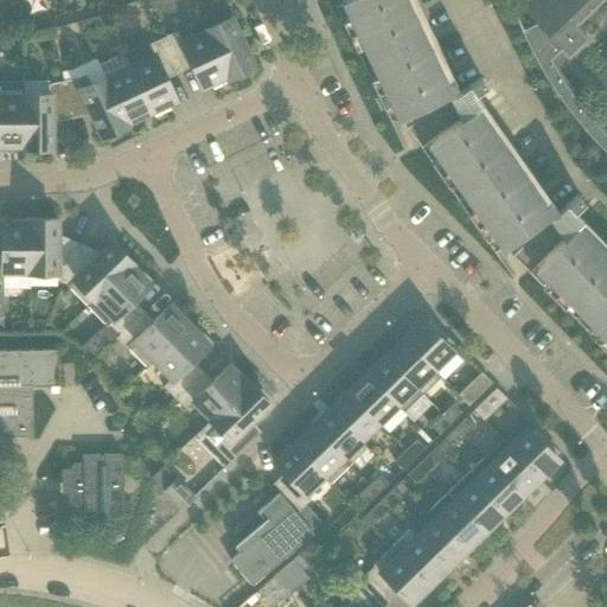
[(427,142),(503,249),(549,217),(564,238),(535,267),(606,339),(606,243),(574,210),(583,202),(576,195),(558,211),(475,93),(486,85),(480,78),(460,91),(416,0),(345,0),(342,1),(398,120),(449,96),(461,119),(427,142)]
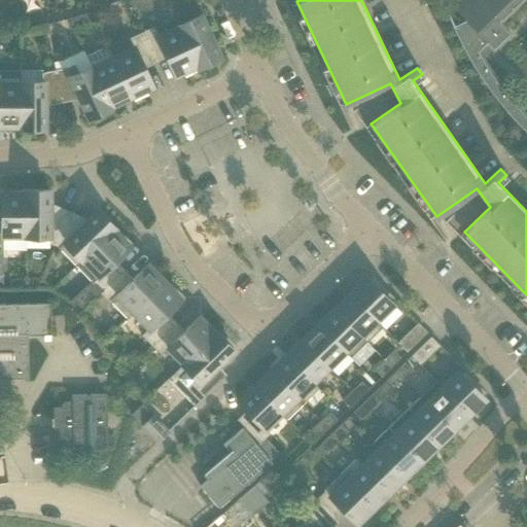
[(526,0),(464,0),(455,9),(465,21),(454,26),(449,14),(448,14),(453,26),(455,31),(469,60),(483,80),(492,94),(502,106),(513,118),(524,131),(526,133),(526,0)]
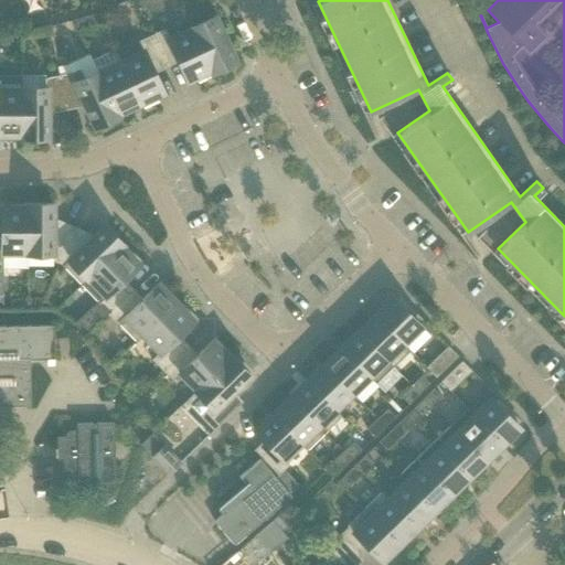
[(27,13),(29,25),(46,21),(43,9),(27,13)]
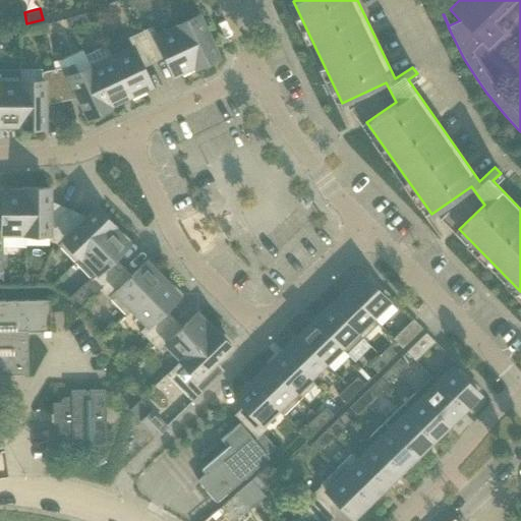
[(69,18),(72,29),(89,24),(85,13),(69,18)]
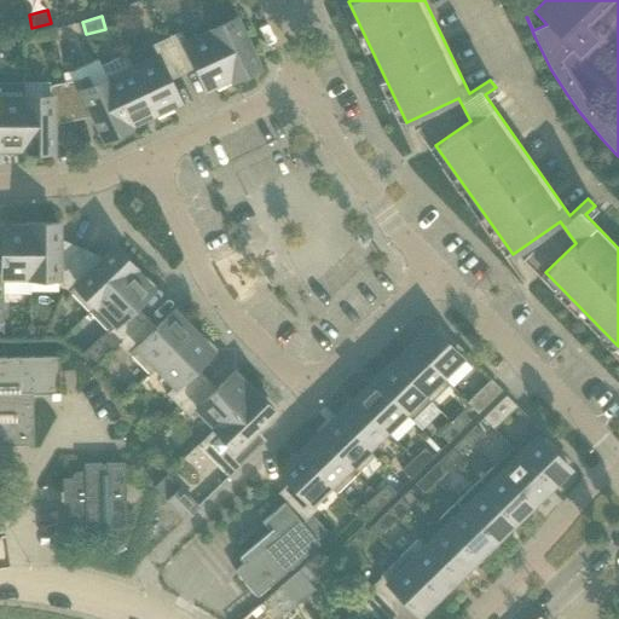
[(236,18),(210,30),(233,80),(259,68),(236,18)]
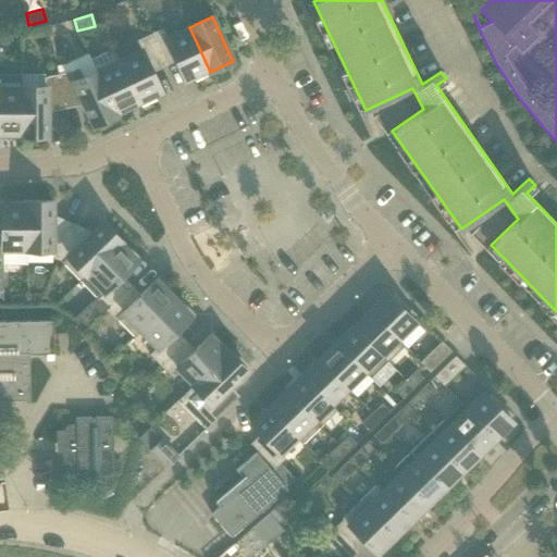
[(73,20),(47,26),(50,36),(60,34),(61,37),(77,33),(73,20)]
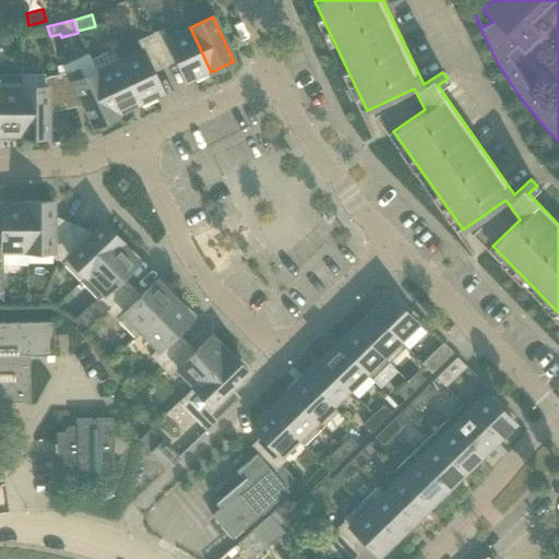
[(164,28),(151,35),(163,62),(175,57),(186,81),(193,78),(194,80),(211,72),(190,27),(168,38),(164,28)]
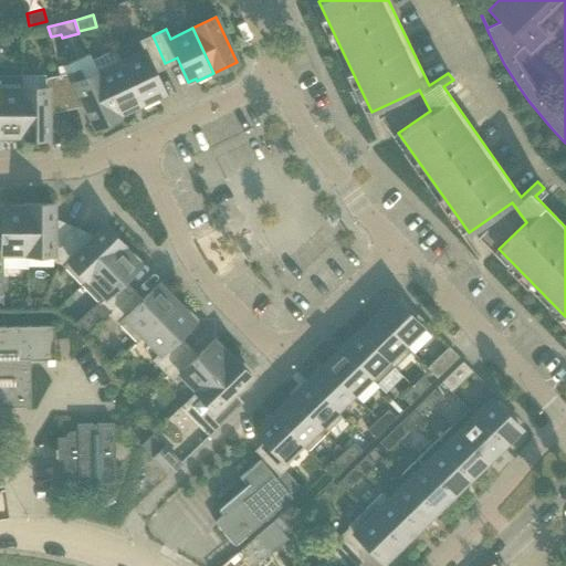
[(0,32),(0,44),(12,42),(10,31),(0,32)]
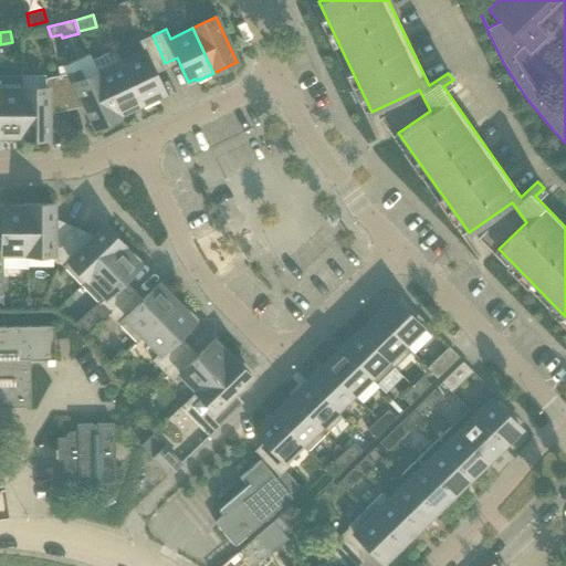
[(144,51),(121,62),(143,106),(158,98),(157,96),(165,93),(153,69),(165,63),(153,35),(139,42),(144,51)]
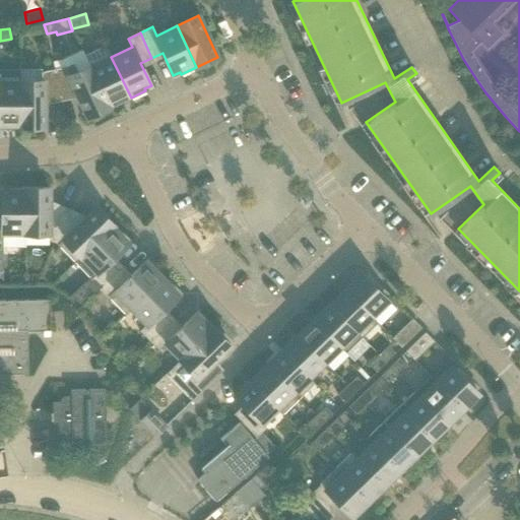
[(111,57),(90,66),(110,108),(125,101),(124,99),(129,96),(130,99),(131,98),(111,57)]
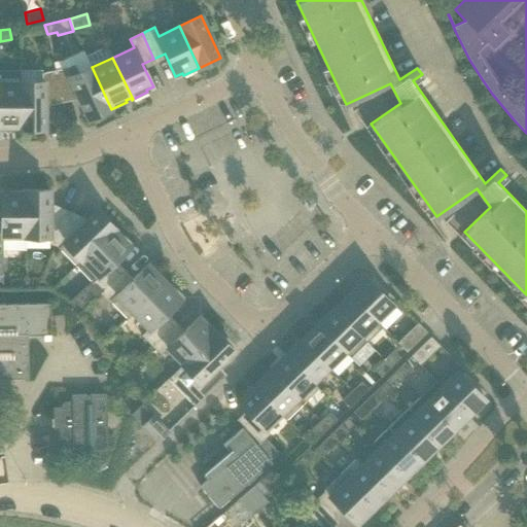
[(66,68),(55,70),(61,98),(77,95),(89,119),(111,109),(92,67),(78,73),(75,65),(66,68)]
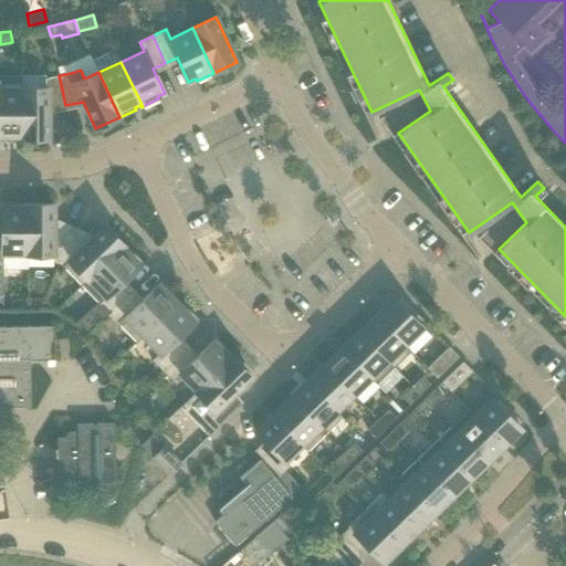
[(23,90),(23,138),(49,138),(49,108),(65,105),(59,75),(45,79),(45,90),(23,90)]
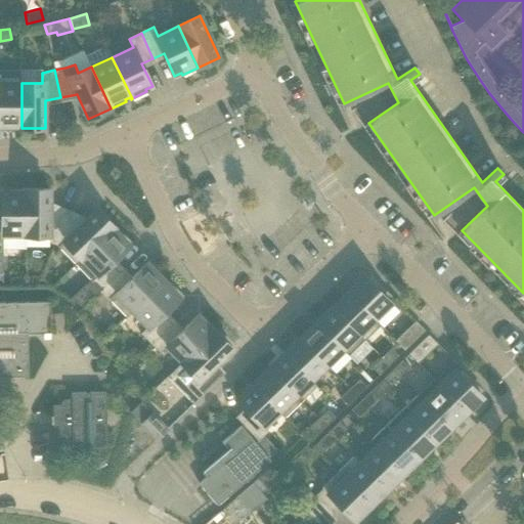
[(0,126),(3,126),(3,128),(22,128),(22,83),(20,83),(20,71),(0,71),(0,126)]
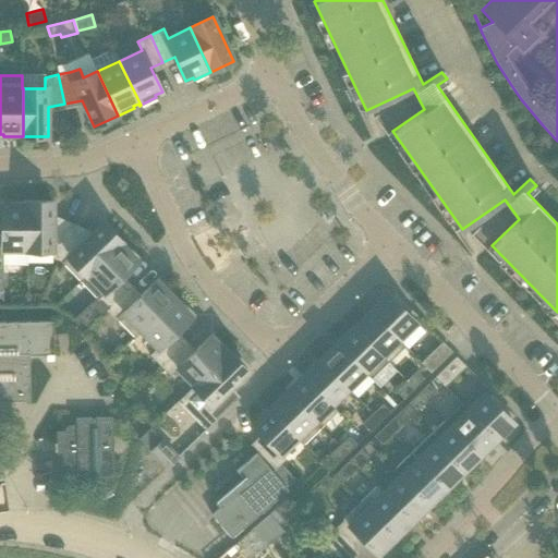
[(3,250),(27,250),(27,201),(9,201),(9,204),(2,204),(1,230),(0,230),(0,277),(1,277),(1,261),(3,261),(3,250)]
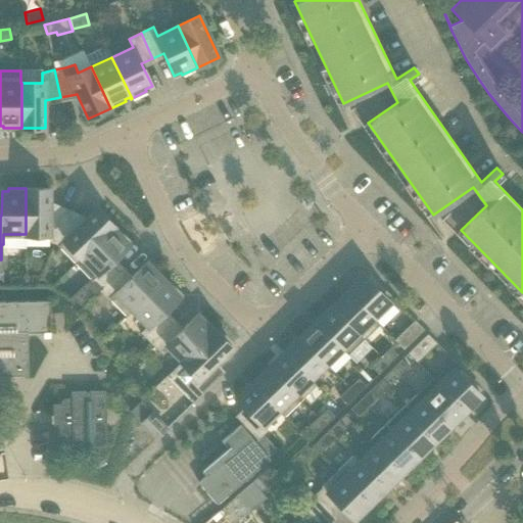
[(49,241),(54,244),(68,210),(56,205),(50,205),(50,188),(26,188),(26,234),(49,234),(49,241)]
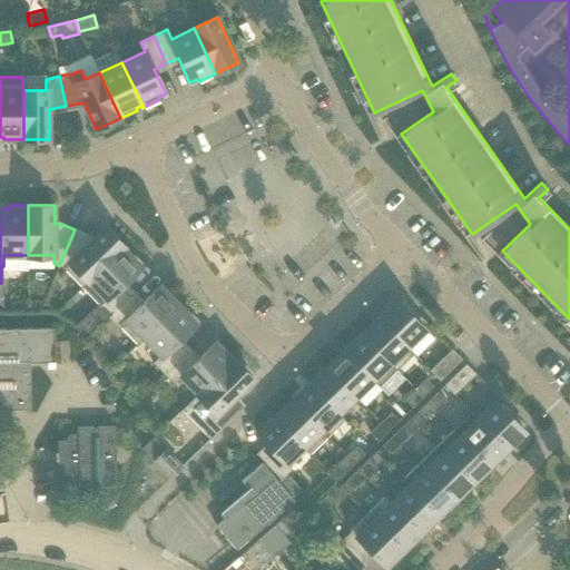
[(82,287),(89,281),(125,246),(106,227),(92,241),(88,235),(75,229),(59,266),(64,268),(82,287)]
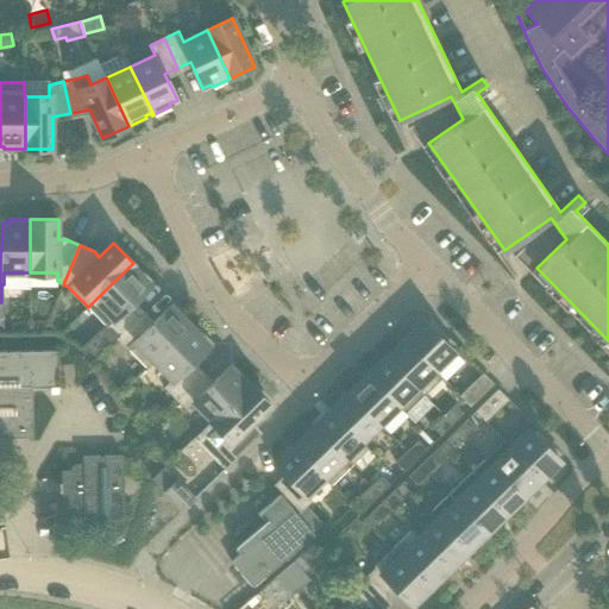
[(106,325),(79,350),(88,364),(115,338),(117,338),(139,315),(130,306),(151,286),(145,280),(146,277),(133,263),(95,300),(88,307),(106,325)]
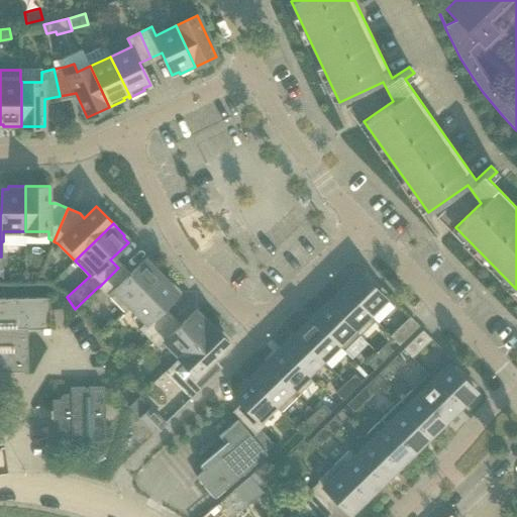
[(124,312),(130,306),(163,275),(151,263),(149,265),(144,260),(127,277),(118,268),(99,287),(108,297),(109,296),(124,312)]
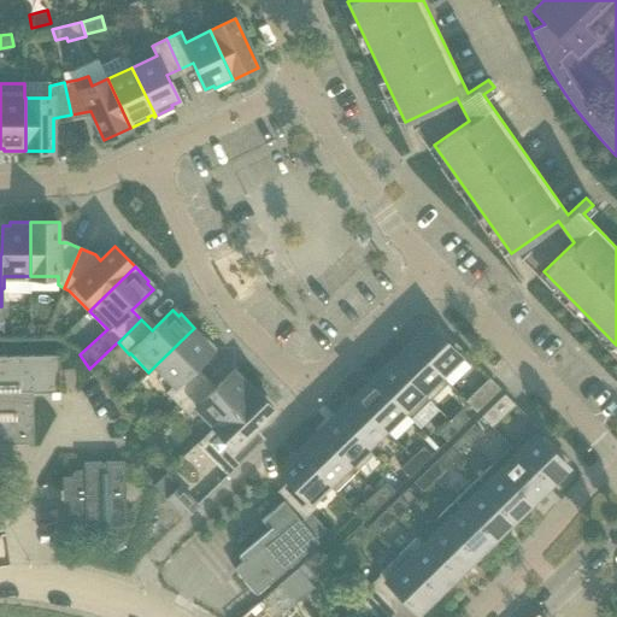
[(429,324),(410,342),(441,376),(460,357),(456,352),(459,348),(446,335),(442,338),(429,324)]
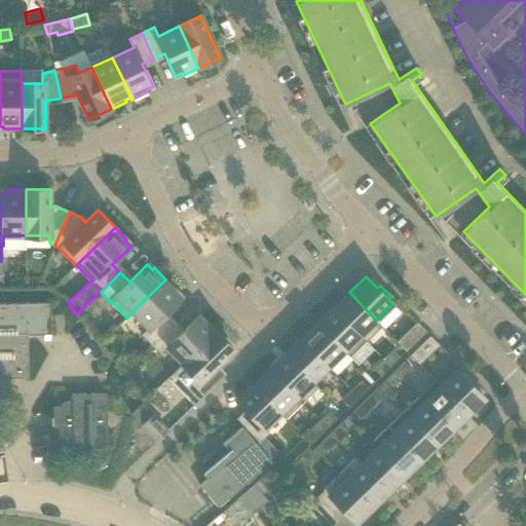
[(142,335),(151,345),(172,325),(162,316),(181,299),(176,294),(178,292),(165,279),(133,311),(148,328),(142,335)]
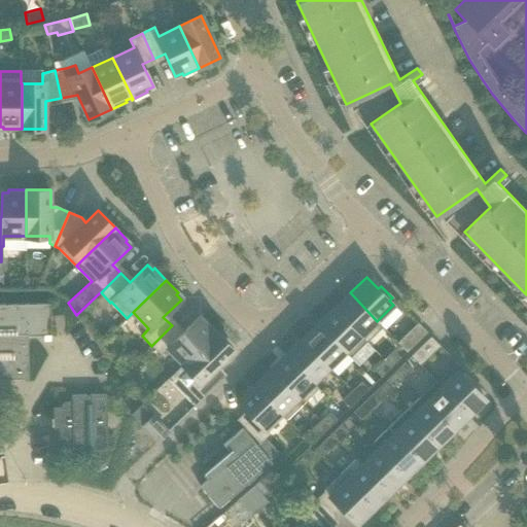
[(350,292),(334,309),(366,342),(383,326),(377,321),(350,292)]
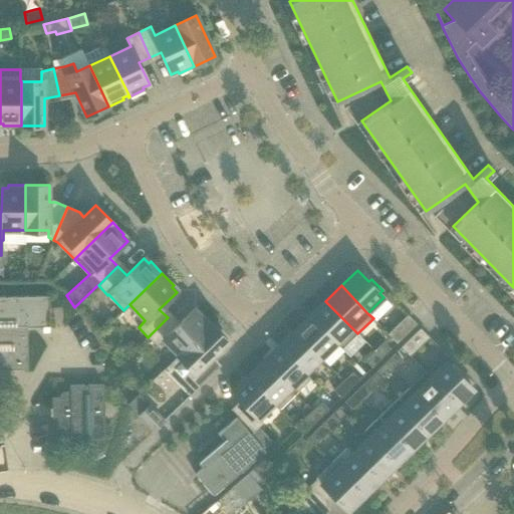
[(50,327),(50,325),(49,325),(48,297),(49,297),(49,296),(0,297),(0,369),(27,369),(27,368),(27,367),(26,347),(27,327),(50,327)]
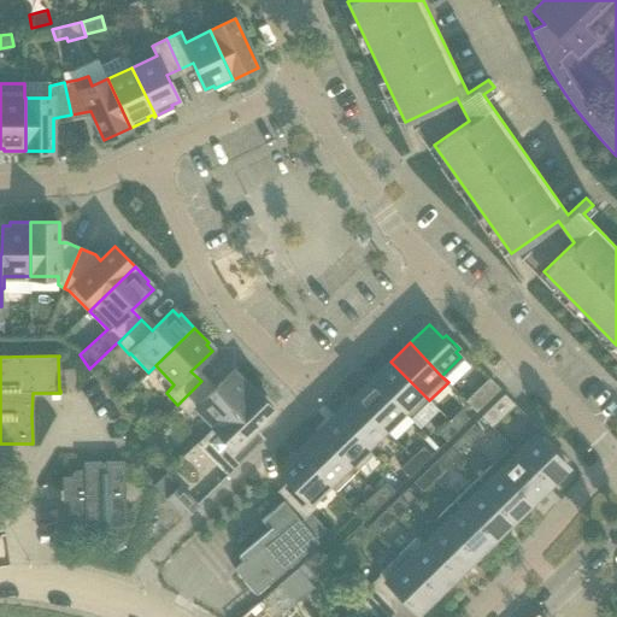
[(372,380),(404,412),(411,418),(429,400),(391,362),(372,380)]
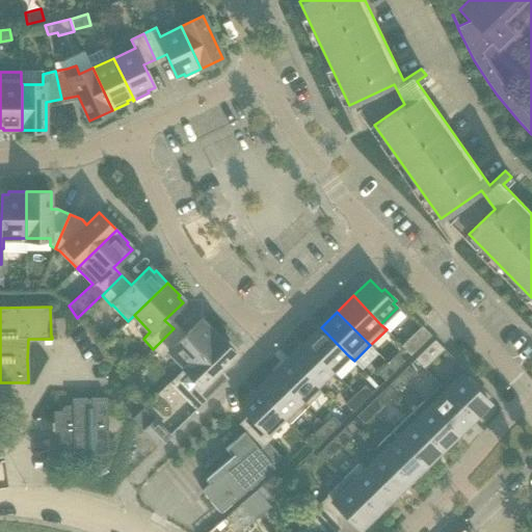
[(170,382),(170,383),(219,336),(207,323),(206,325),(201,320),(182,338),(174,328),(153,349),(162,358),(169,352),(185,368),(170,382)]
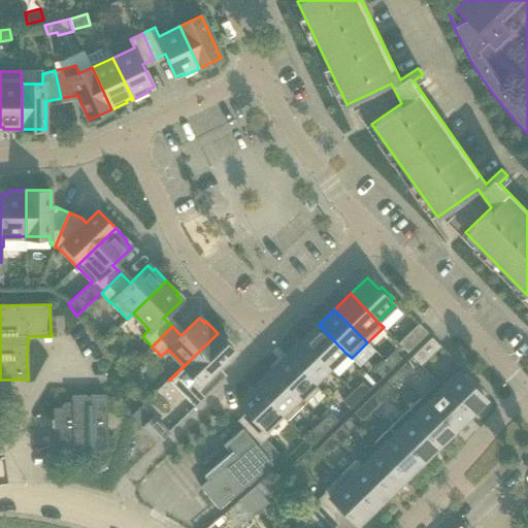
[(427,333),(418,324),(399,343),(407,353),(427,333)]
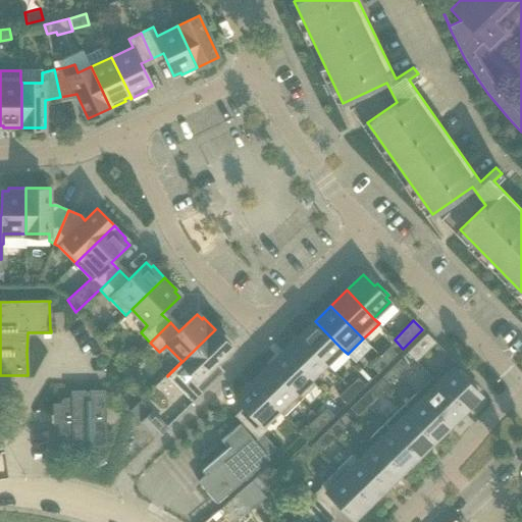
[(315,321),(299,336),(325,364),(342,349),(315,321)]
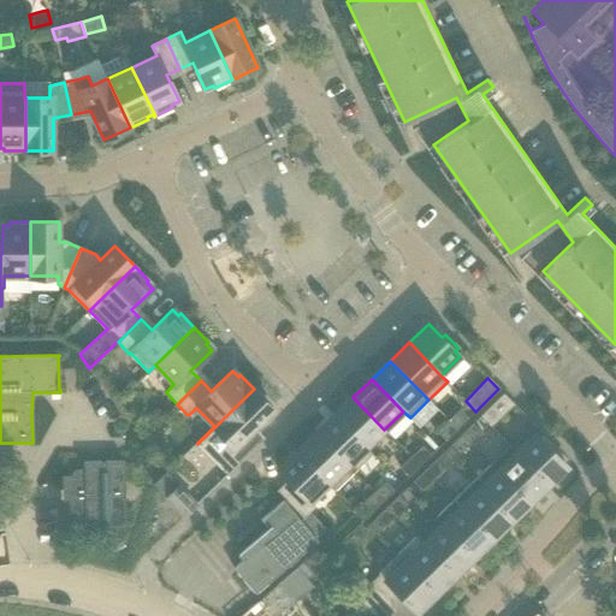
[(254,389),(197,444),(211,457),(227,474),(260,443),(250,432),(273,409),(254,389)]
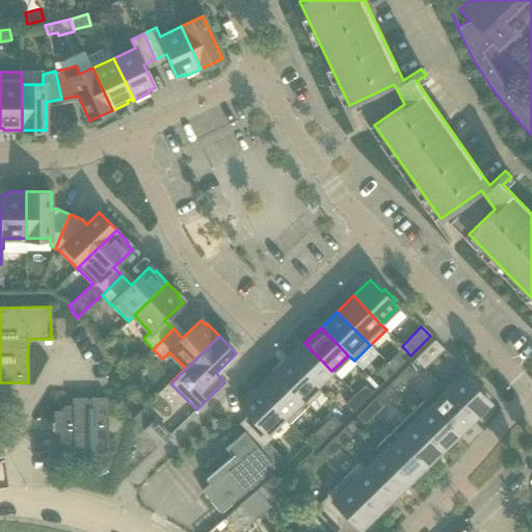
[(444,350),(434,341),(415,360),(424,369),(444,350)]
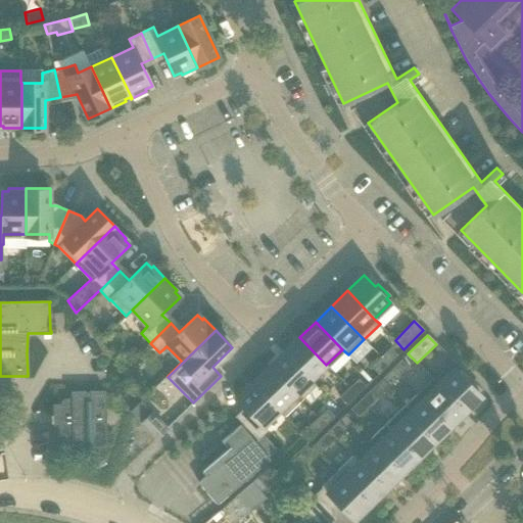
[(299,337),(284,352),(311,380),(326,365),(299,337)]
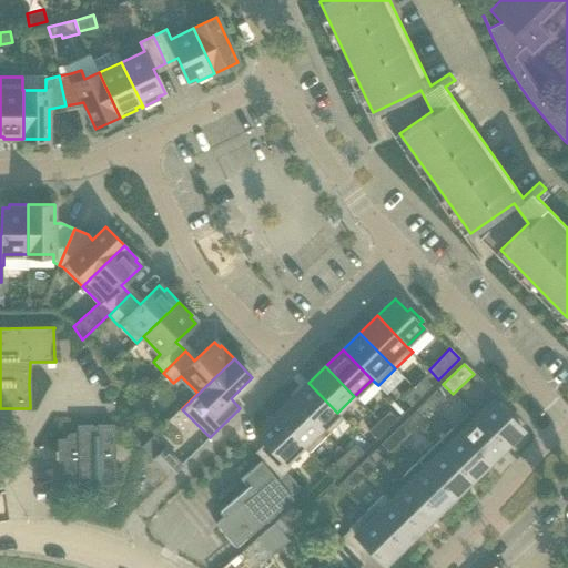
[(424,378),(414,388),(422,396),(432,386),(424,378)]
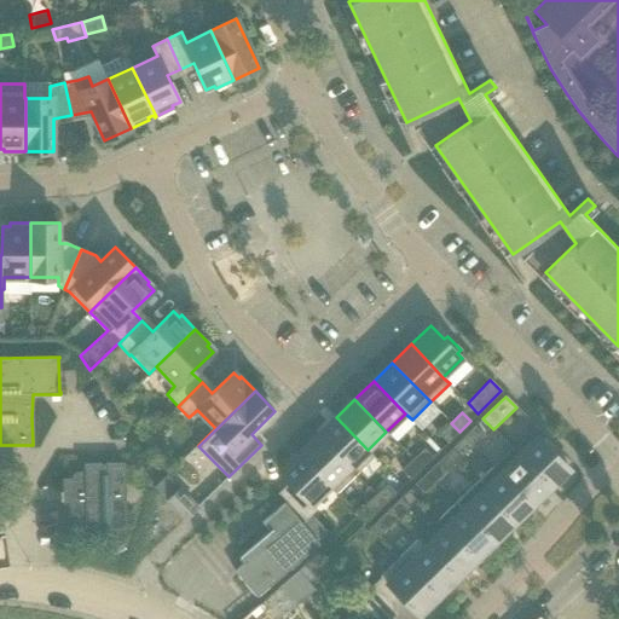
[(336,417),(317,435),(356,475),(374,457),(368,450),(336,417)]
